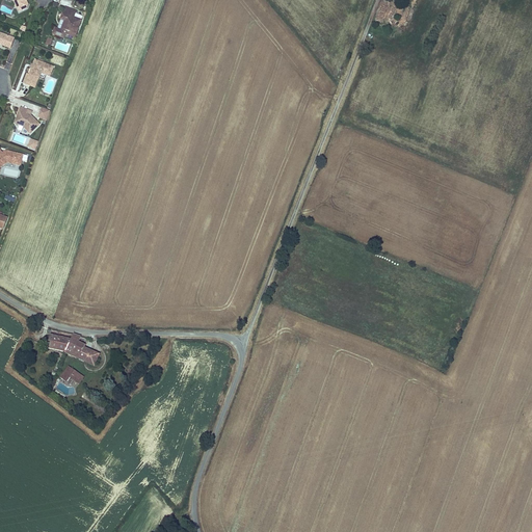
[(10,0),(15,1),(17,5),(16,7),(18,7),(20,11),(28,8),(29,4),(27,0),(10,0)]
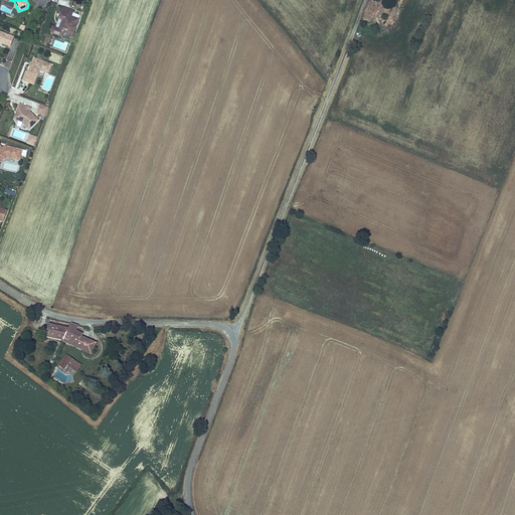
[(65,30),(73,34),(76,27),(72,26),(74,18),(60,13),(58,18),(62,20),(58,29),(53,27),(50,33),(62,37),(64,34),(65,30)]
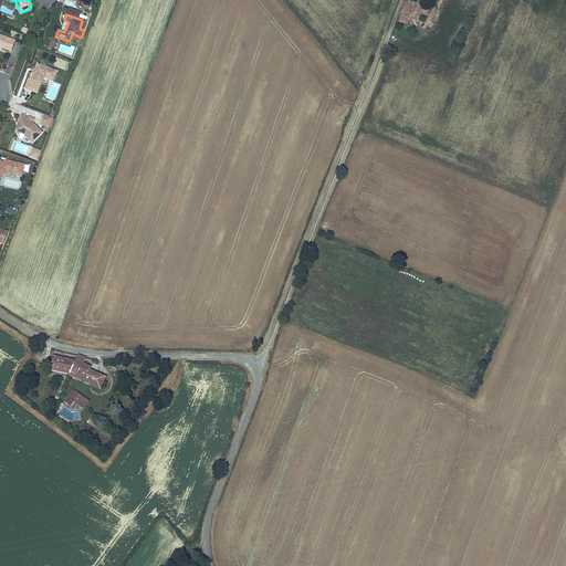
[(0,45),(3,48),(2,49),(11,52),(16,42),(0,35),(0,45)]
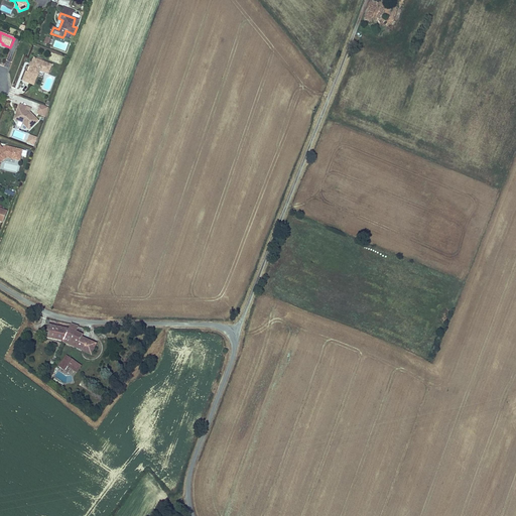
[(32,63),(31,67),(28,74),(26,73),(23,82),(29,84),(31,81),(35,83),(37,77),(39,72),(44,74),(48,75),(52,66),(34,58),(32,63)]
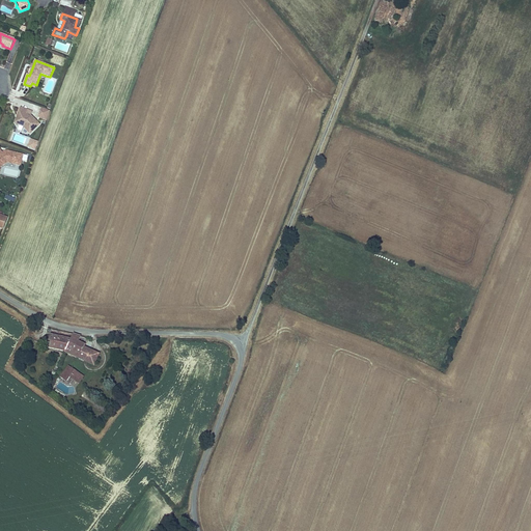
[(19,118),(17,117),(16,122),(20,124),(20,126),(24,128),(27,131),(28,130),(32,133),(39,124),(31,116),(26,115),(27,111),(21,108),(18,116),(20,116),(19,118)]
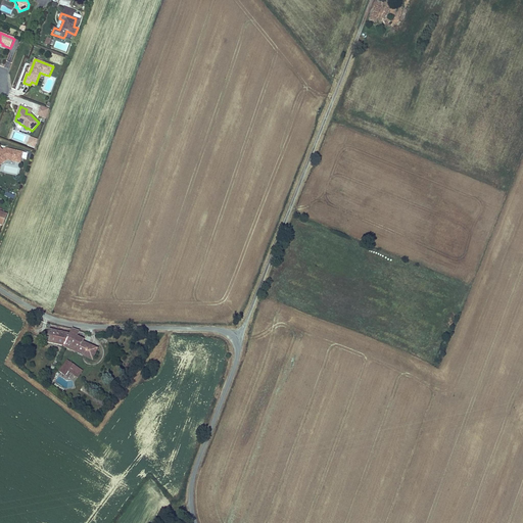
[(41,106),(37,115),(46,119),(49,109),(41,106)]
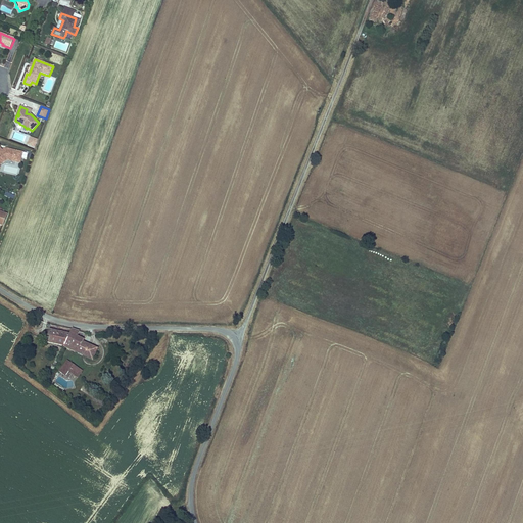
[(31,137),(27,145),(35,148),(38,140),(31,137)]
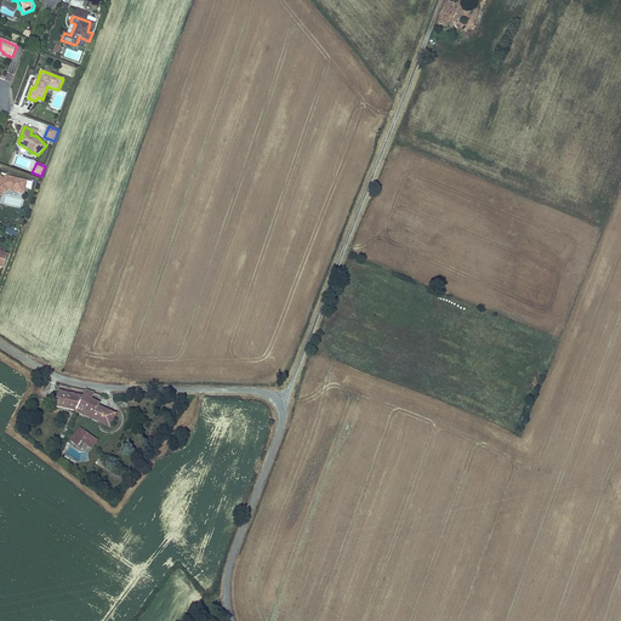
[(26,188),(27,182),(11,178),(11,180),(7,178),(7,177),(3,180),(0,175),(0,195),(0,197),(9,191),(17,193),(18,187),(26,188)]
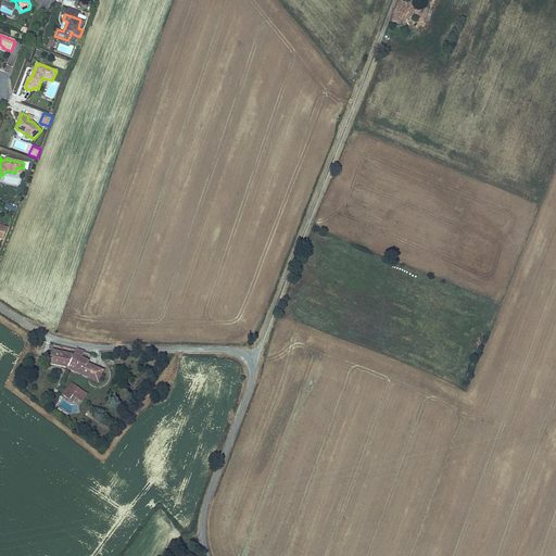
[(50,364),(68,367),(75,354),(52,350),(50,364)]
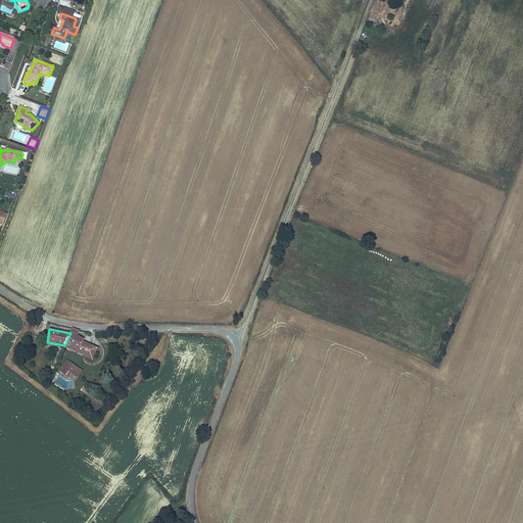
[(77,335),(70,332),(70,333),(64,345),(84,354),(88,343),(84,341),(85,339),(77,335)]
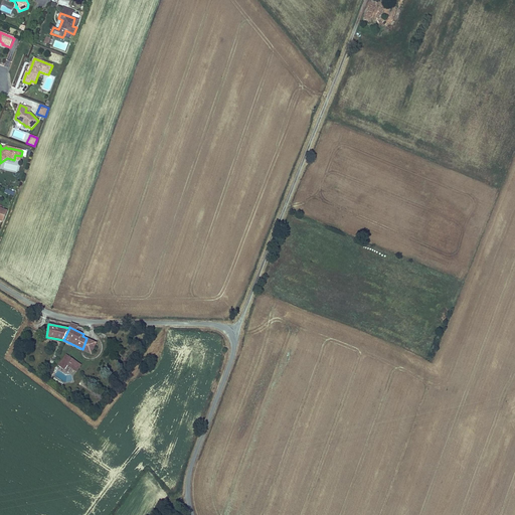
[(87,338),(82,349),(93,353),(97,342),(87,338)]
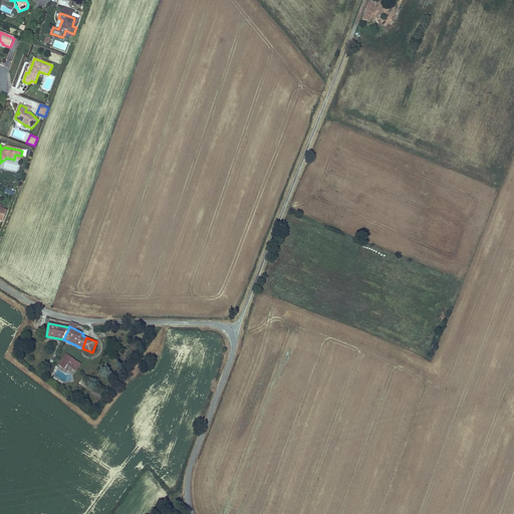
[(64,362),(60,359),(57,365),(63,369),(66,365),(70,367),(74,360),(68,356),(64,362)]
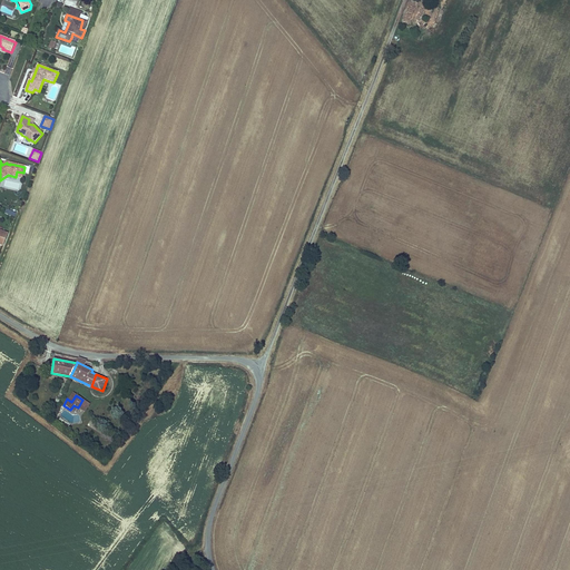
[(85,411),(88,404),(82,400),(78,408),(85,411)]
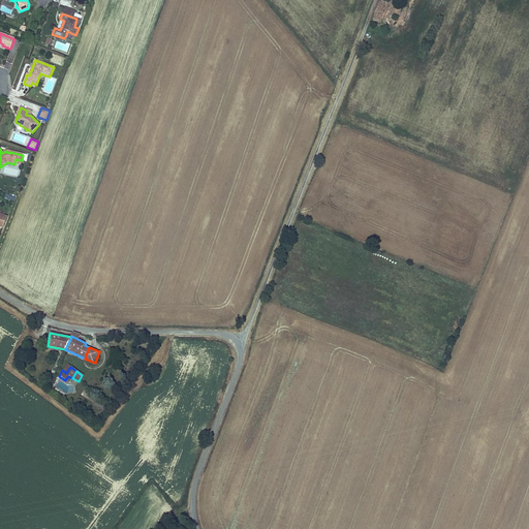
[(107,413),(112,405),(94,396),(93,398),(96,400),(93,406),(107,413)]
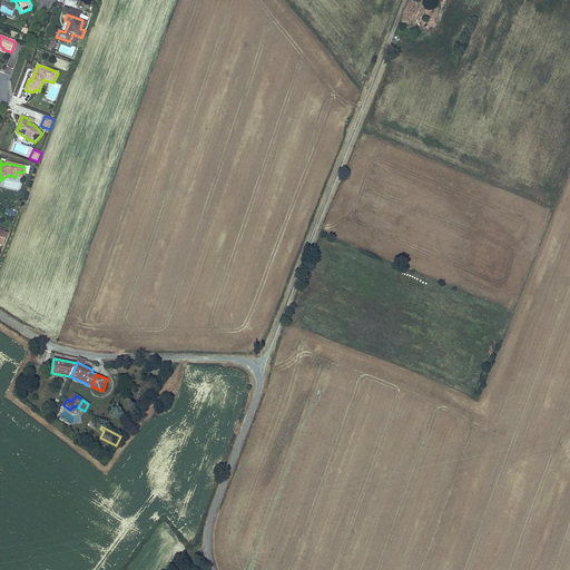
All buildings are outlined.
